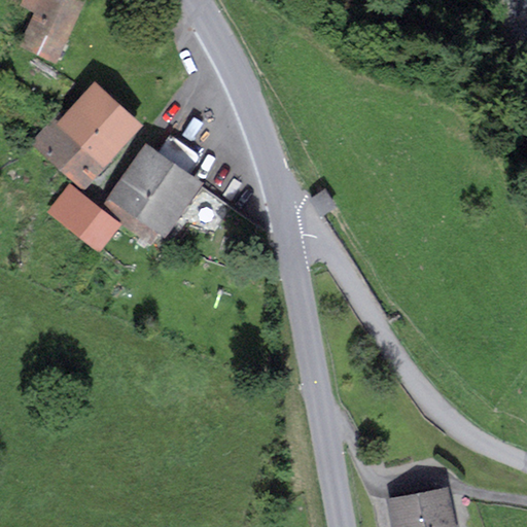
[(85,0),(22,0),(21,4),(35,11),(19,44),(56,63),(85,0)]
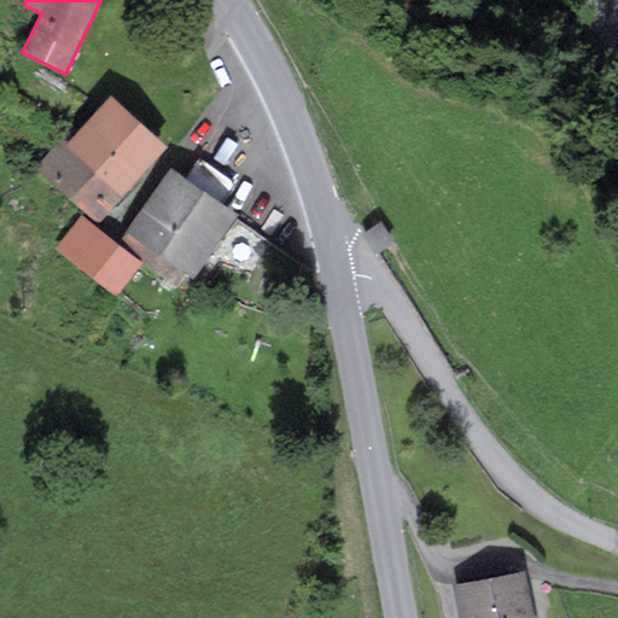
[(76,138),(68,146),(121,193),(164,145),(112,98),(76,138)]
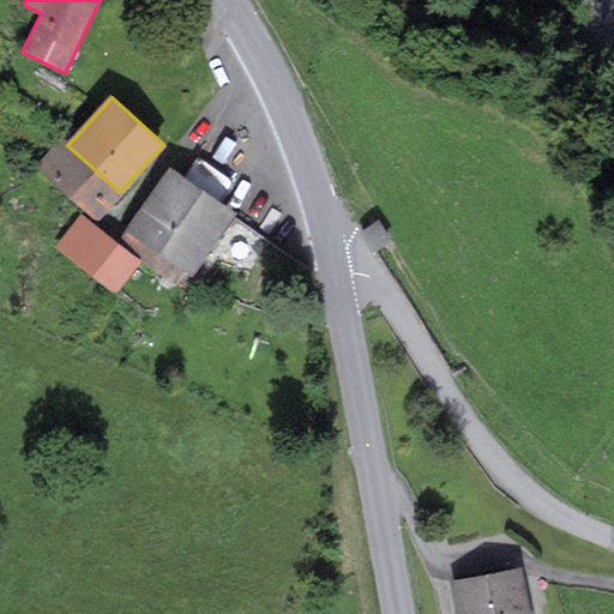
[(41,164),(98,216),(120,192),(67,145),(76,137),(70,132),(41,164)]
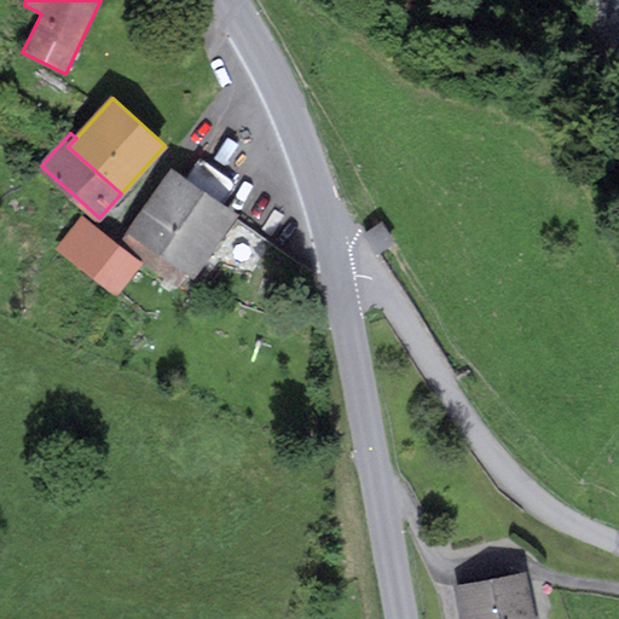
[(186,178),(171,167),(119,242),(144,262),(144,264),(180,288),(190,275),(195,278),(239,213),(224,202),(238,181),(201,156),(186,178)]
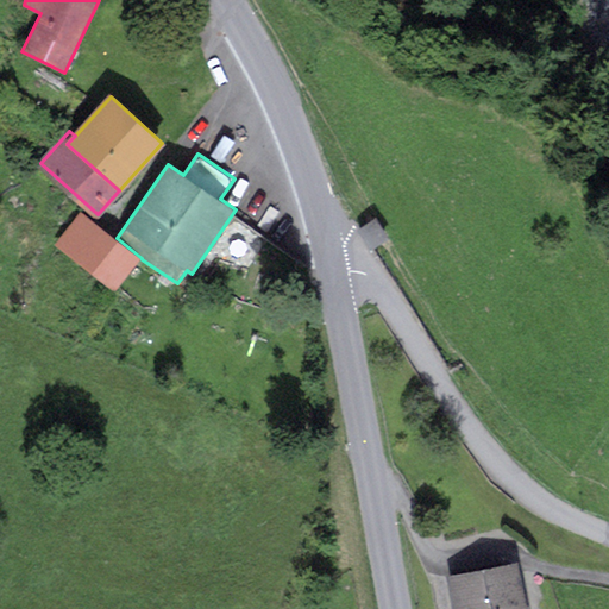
[(117,238),(81,211),(55,244),(115,292),(142,259),(142,258),(117,238)]
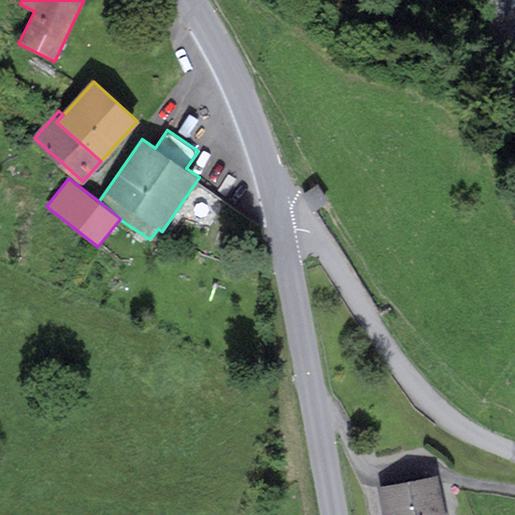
[(318,183),(302,194),(314,210),(329,200),(318,183)]
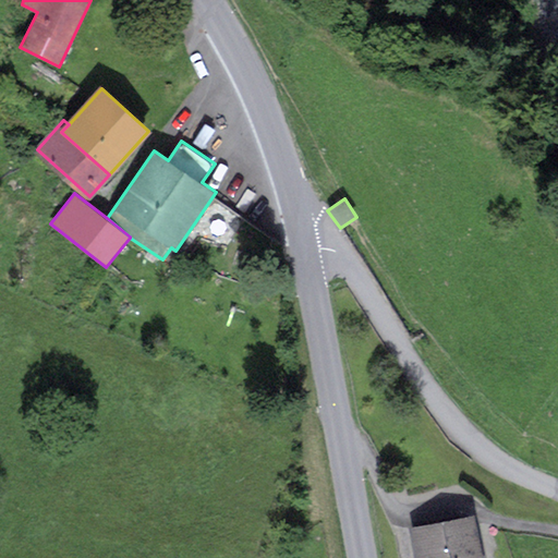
[(481,557),(473,517),(412,529),(417,557),(481,557)]
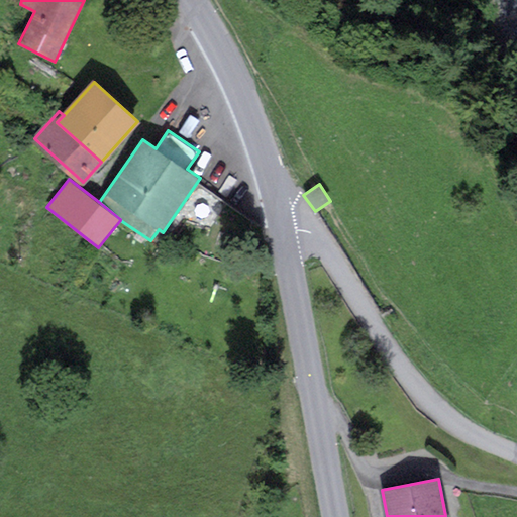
All buildings are outlined.
